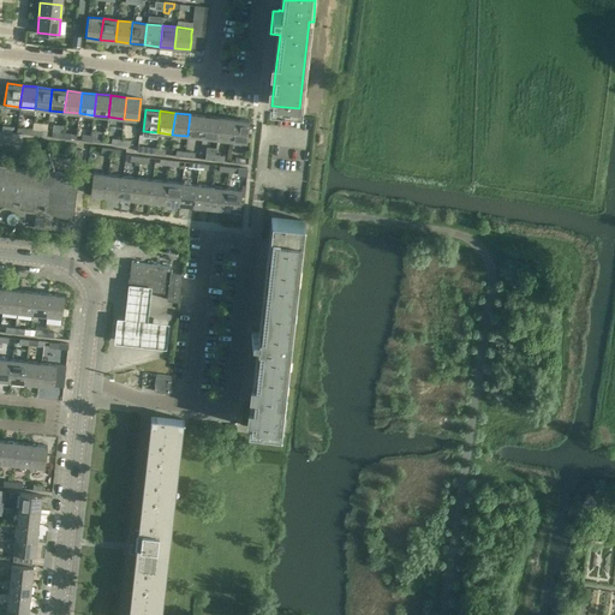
[(204,117),(190,114),(187,136),(202,138),(204,117)]
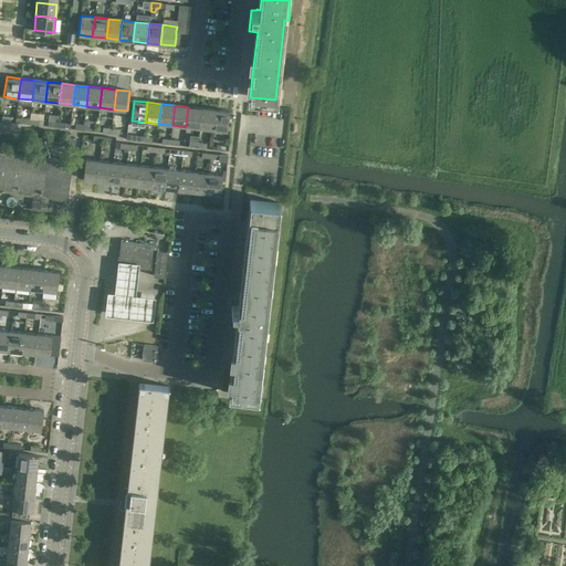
[(201,108),(188,107),(186,127),(199,128),(201,108)]
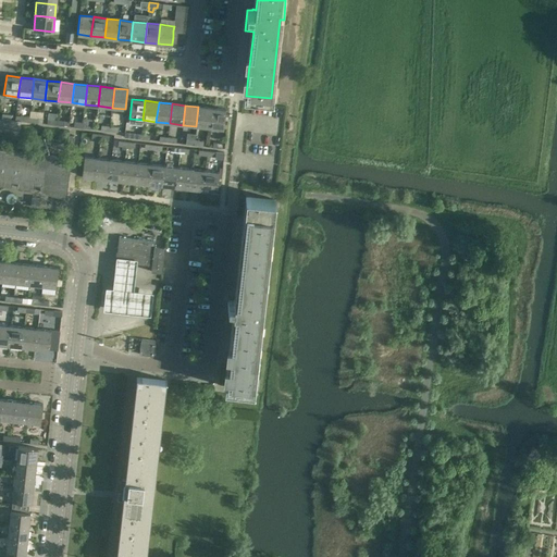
[(211,109),(198,107),(196,126),(210,127),(211,109)]
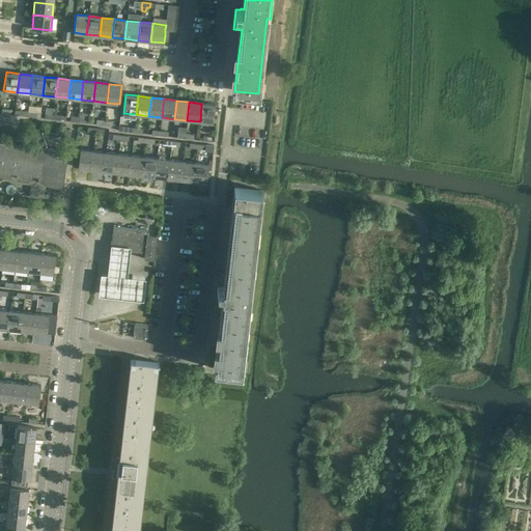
[(201,104),(200,121),(213,123),(215,105),(201,104)]
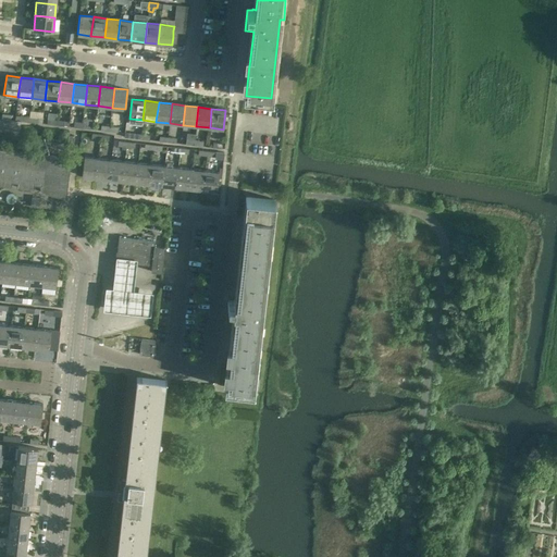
[(47,124),(56,125),(56,120),(56,116),(52,115),(51,120),(47,120),(47,124)]
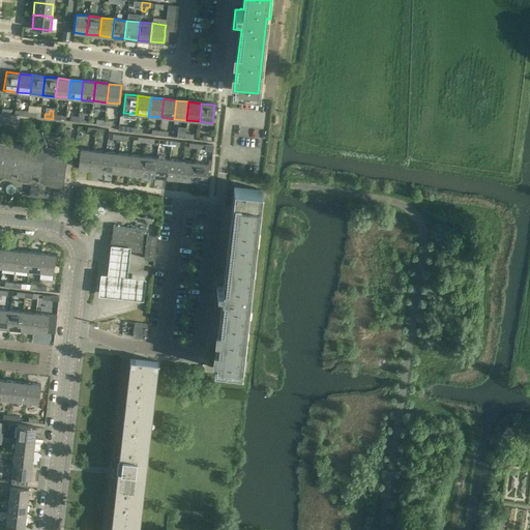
[(119,143),(119,140),(120,140),(121,136),(112,135),(112,139),(116,140),(115,143),(119,143)]
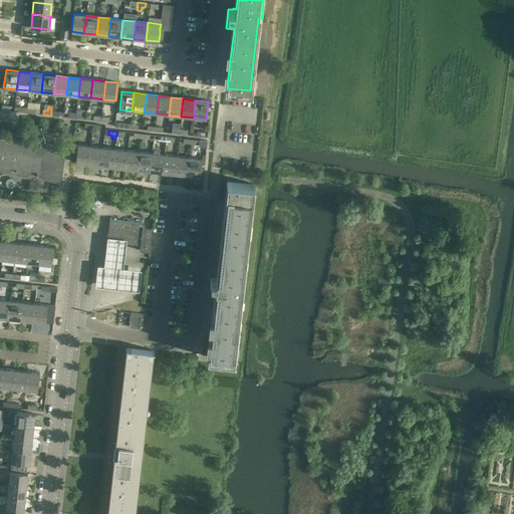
[(30,149),(31,142),(0,138),(0,171),(10,173),(10,169),(13,169),(16,170),(16,174),(18,174),(31,175),(31,171),(34,172),(37,172),(37,175),(40,175),(54,177),(56,183),(61,184),(65,147),(55,146),(53,148),(51,146),(48,145),(45,145),(43,137),(44,143),(39,144),(40,147),(30,149)]
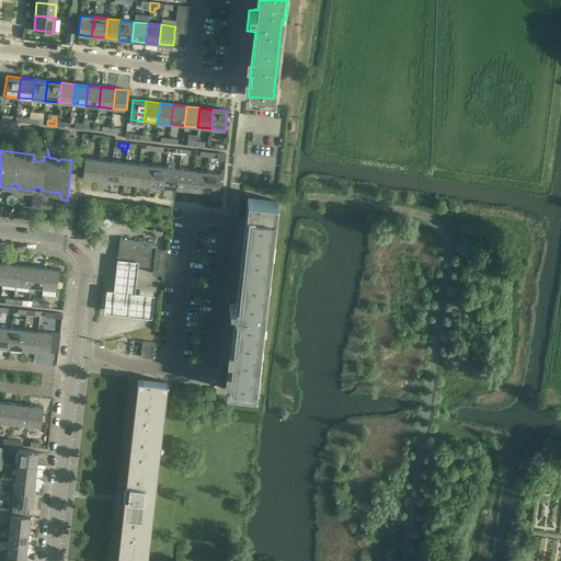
[(96,180),(99,160),(84,158),(82,178),(96,180)]
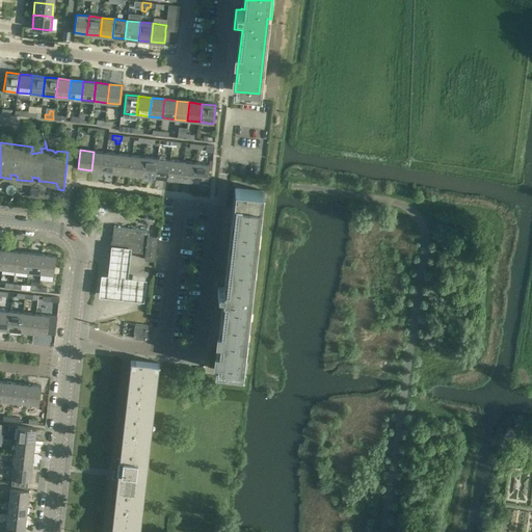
[(106,153),(94,152),(91,170),(104,171),(106,153)]
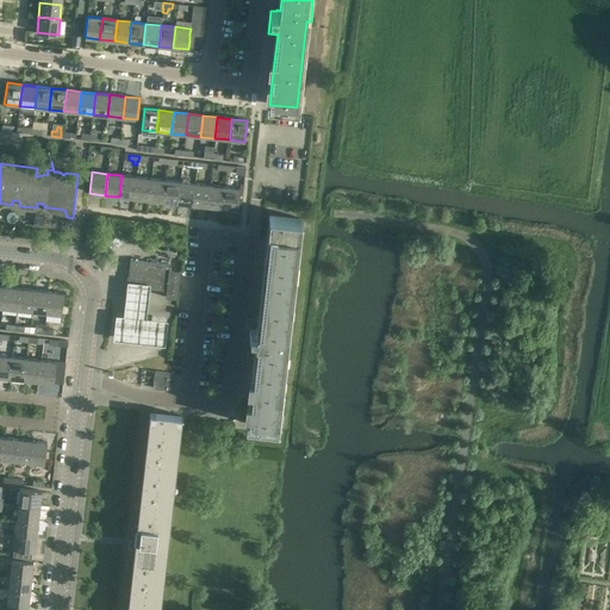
[(119,197),(135,199),(137,176),(122,175),(119,197)]
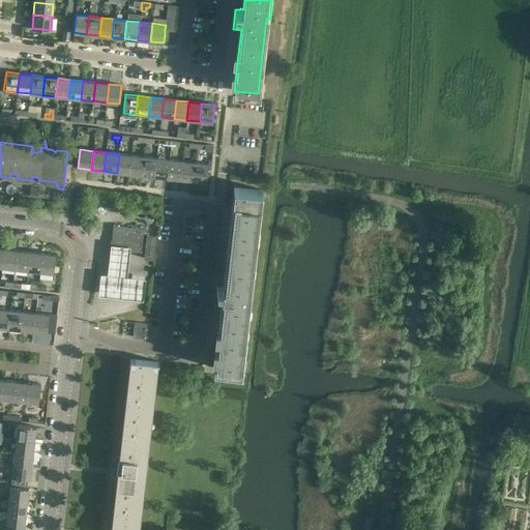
[(117,173),(129,174),(131,155),(119,153),(117,173)]
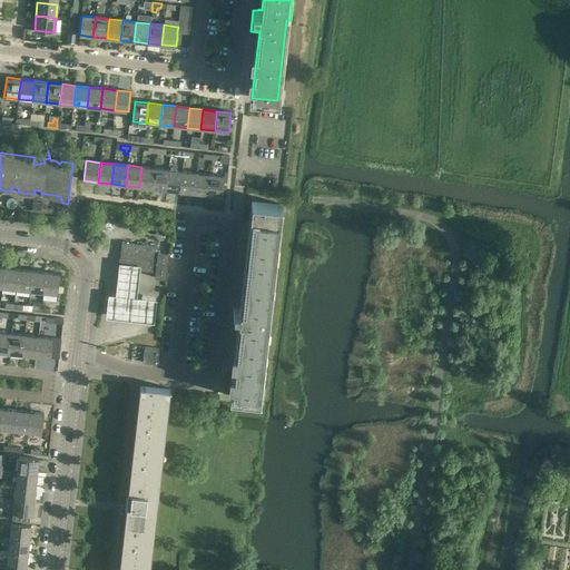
[(139,187),(153,188),(155,168),(141,167),(139,187)]
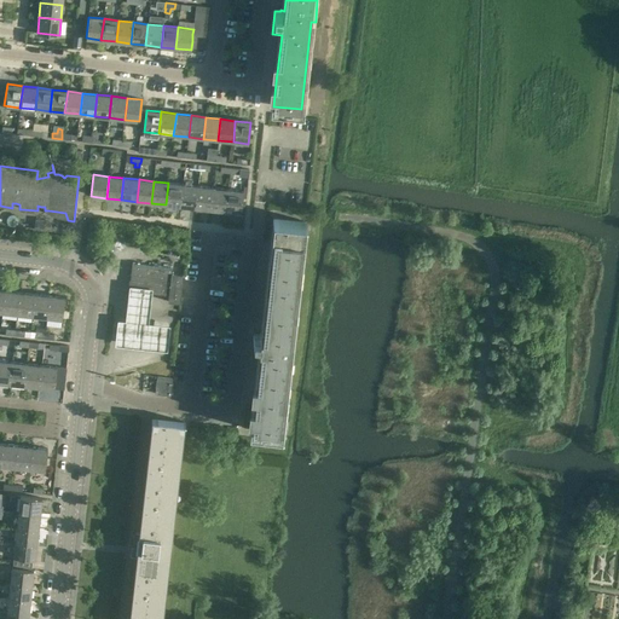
[(166,204),(180,207),(184,185),(168,183),(166,204)]
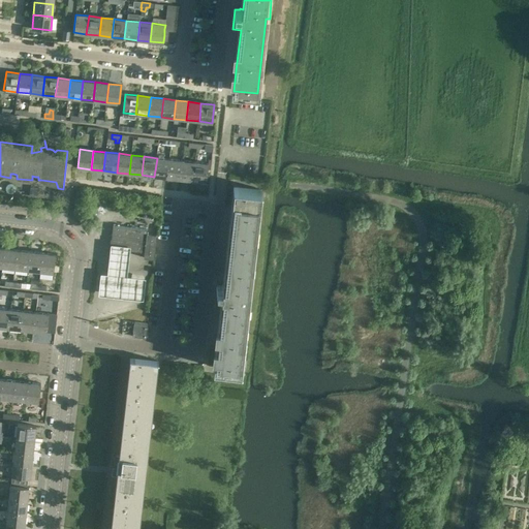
[(154,177),(167,178),(169,159),(157,158),(154,177)]
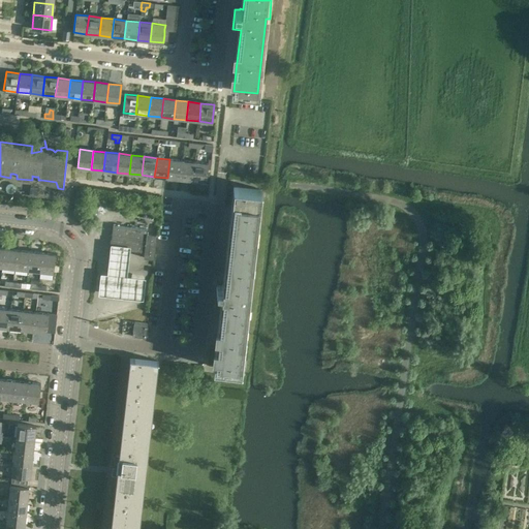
[(167,178),(180,180),(182,160),(169,159),(167,178)]
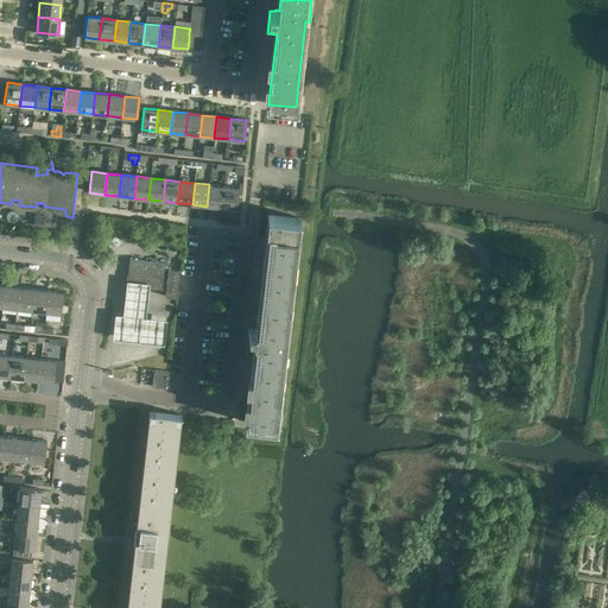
[(207,207),(221,208),(223,187),(209,184),(207,207)]
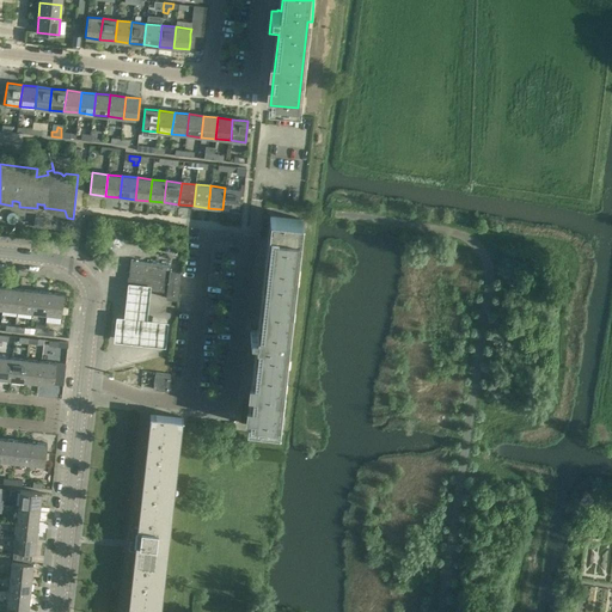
[(225,188),(222,209),(238,210),(240,189),(225,188)]
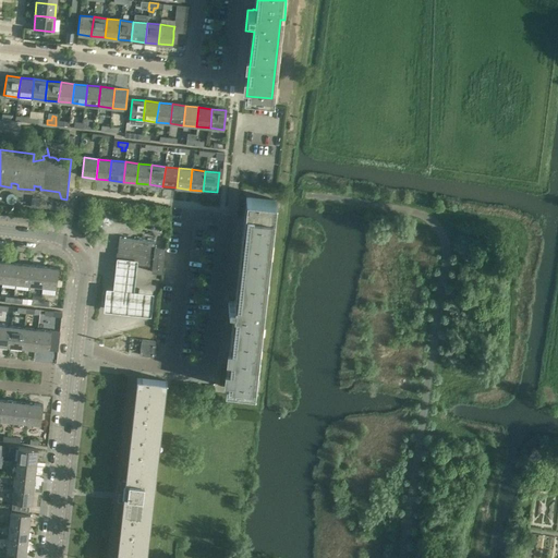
[(228,387),(253,390),(262,311),(265,312),(277,209),(274,209),(275,201),(250,197),(238,301),(234,300),(234,302),(228,301),(226,322),(234,323),(228,387)]
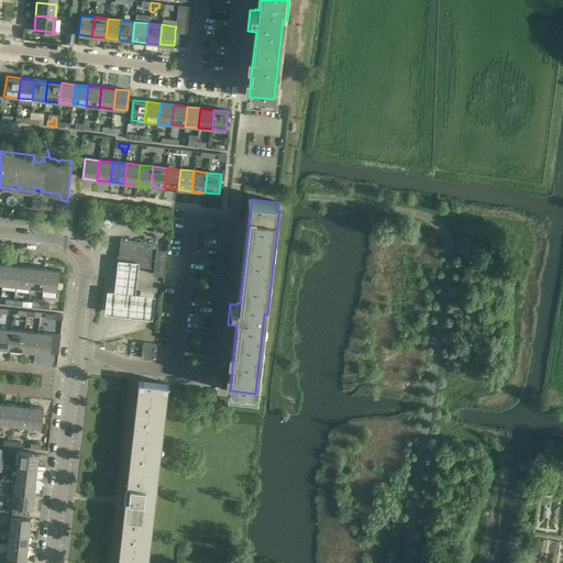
[(165,276),(167,250),(162,249),(156,249),(157,244),(120,240),(118,262),(139,264),(154,266),(153,274),(158,275),(165,276)]
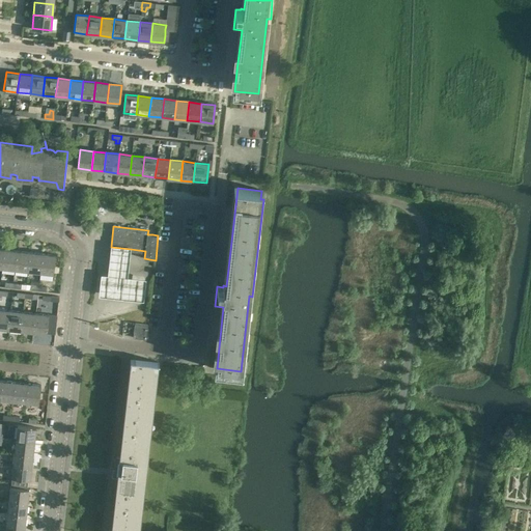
[(131,249),(111,247),(109,261),(108,274),(105,273),(101,273),(98,297),(103,297),(135,301),(143,302),(146,278),(138,277),(128,276),(129,263),(131,249)]
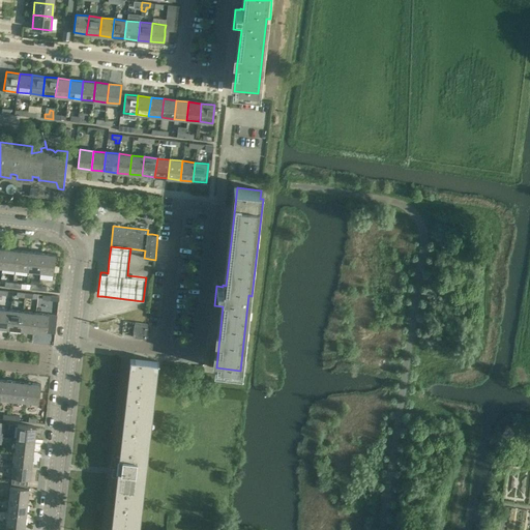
[(17,251),(4,248),(2,267),(15,269),(17,251)]
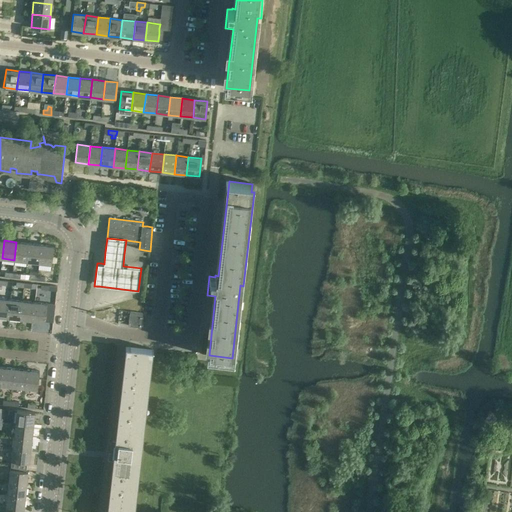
[(29,243),(16,242),(14,260),(27,261),(29,243)]
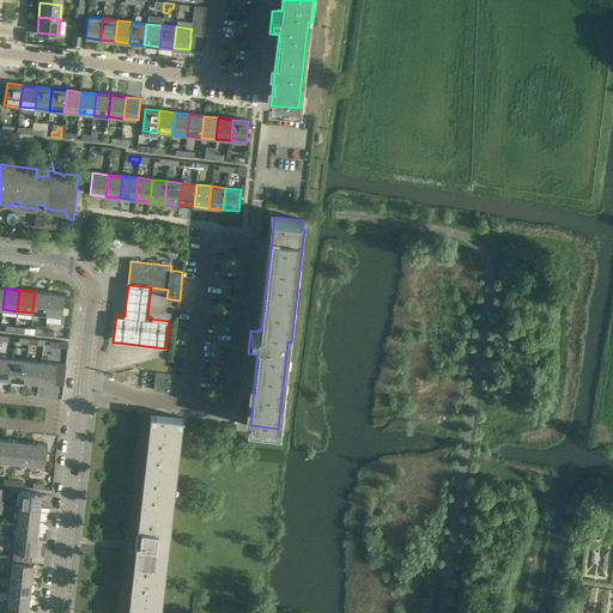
[(49,292),(35,291),(32,313),(47,314),(49,292)]
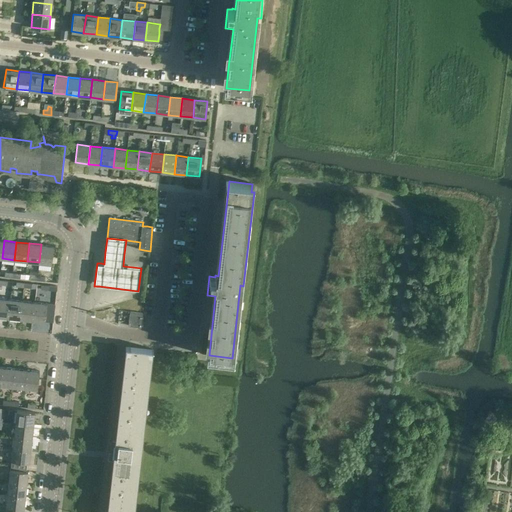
[(41,244),(39,262),(51,264),(53,246),(41,244)]
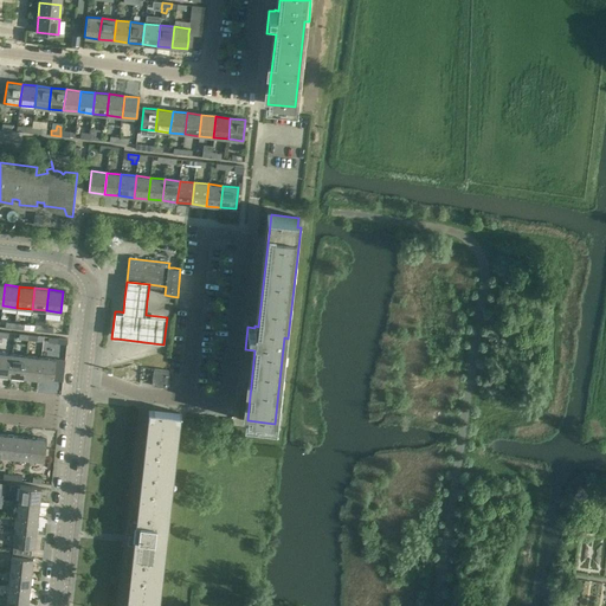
[(0,374),(10,375),(12,354),(0,353),(0,374)]
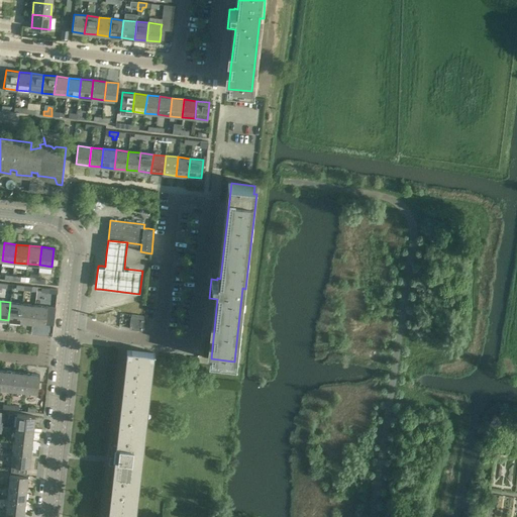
[(8,320),(20,322),(22,304),(10,302),(8,320)]
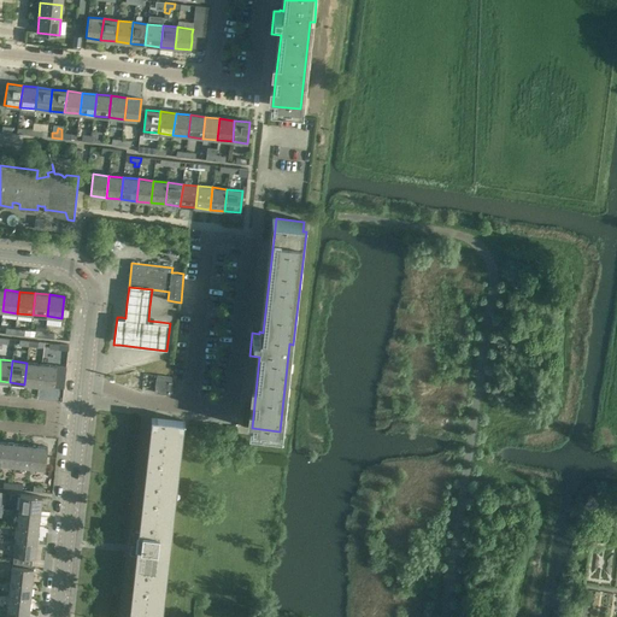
[(24,385),(39,386),(41,364),(27,363),(24,385)]
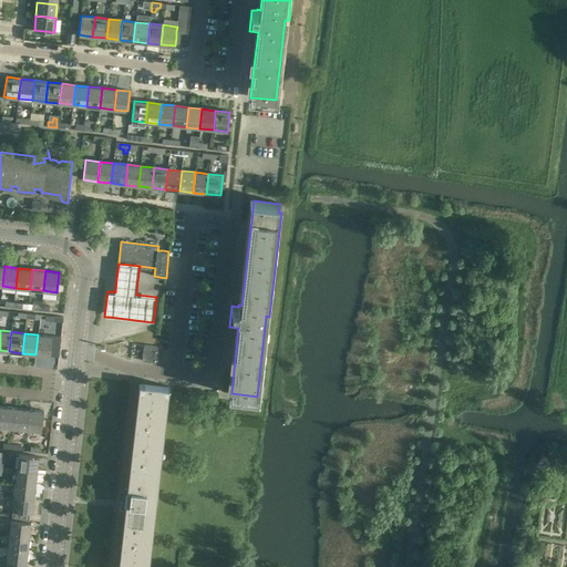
[(38,334),(35,354),(50,357),(52,337),(38,334)]
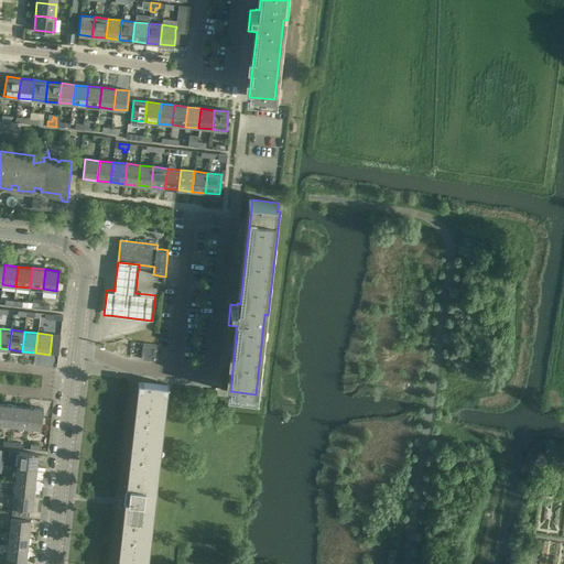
[(156,346),(143,344),(141,359),(154,360),(156,346)]
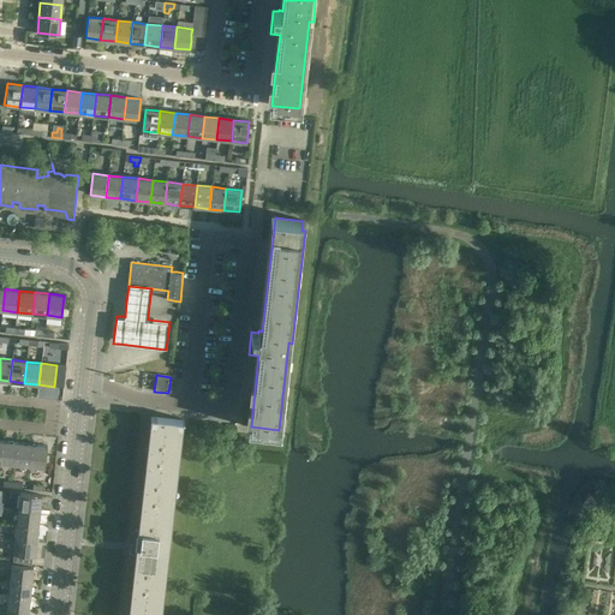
[(181,419),(154,417),(154,416),(150,416),(150,417),(138,530),(132,529),(130,553),(136,554),(129,614),(159,614),(169,525),(181,419)]
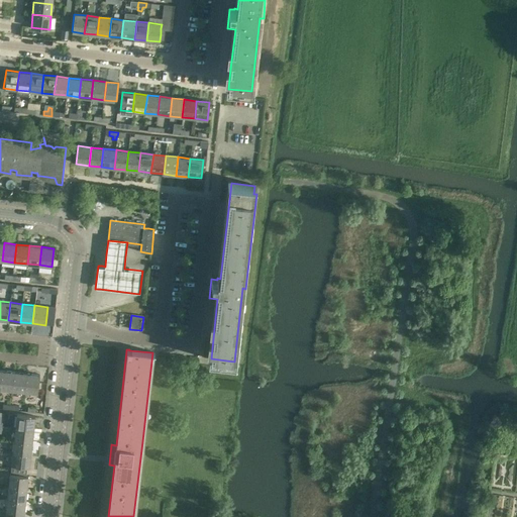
[(14,373),(2,371),(0,389),(12,391),(14,373)]
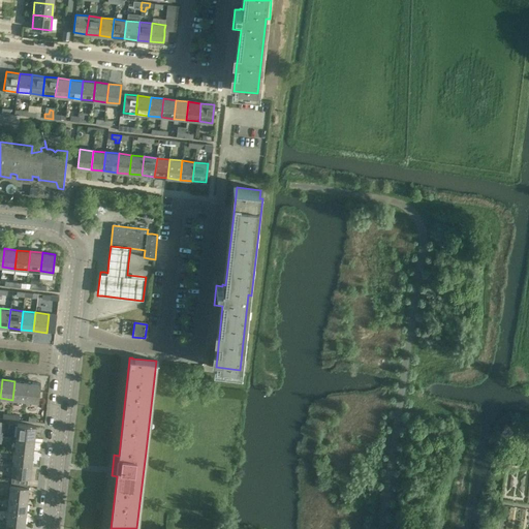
[(12,400),(26,401),(28,382),(14,381),(12,400)]
